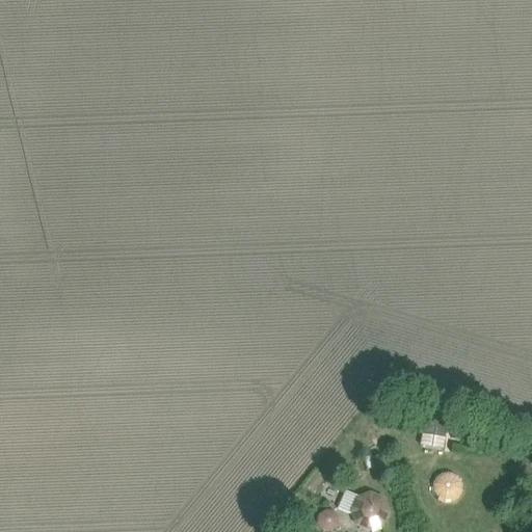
[(423,434),(444,437),(447,422),(425,419),(423,434)]
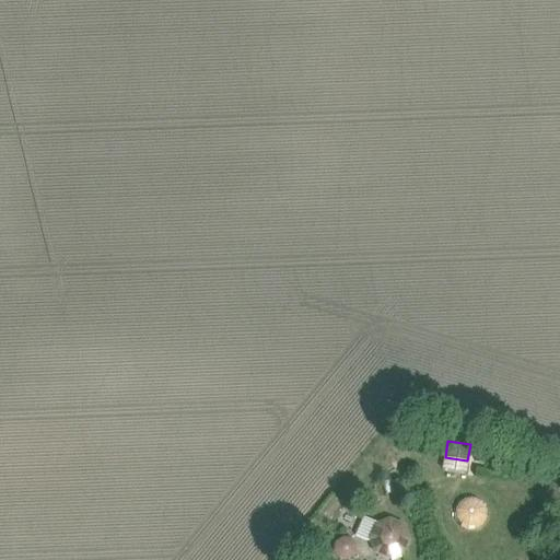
[(392,480),(384,483),(387,494),(395,492),(392,480)]
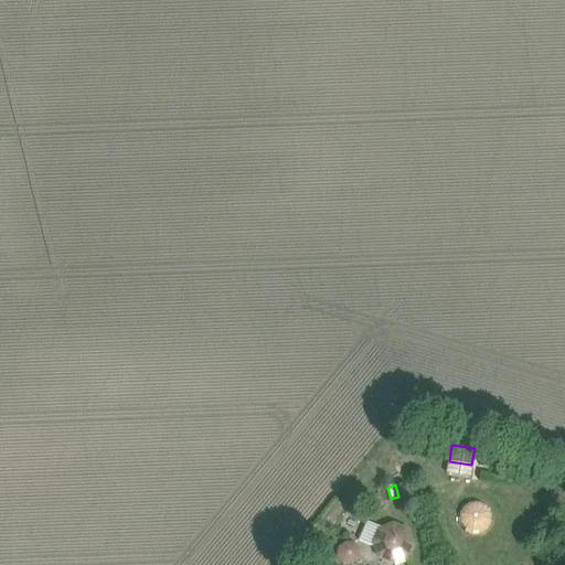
[(483,533),(487,531),(489,529),(491,525),(492,521),(492,516),(491,512),(489,509),(487,505),(483,503),(479,501),(475,501),(470,501),(468,502),(465,504),(461,508),(459,511),(458,515),(458,520),(459,524),(460,528),(464,531),(467,533),(471,535),(476,535),(479,534),(483,533)]
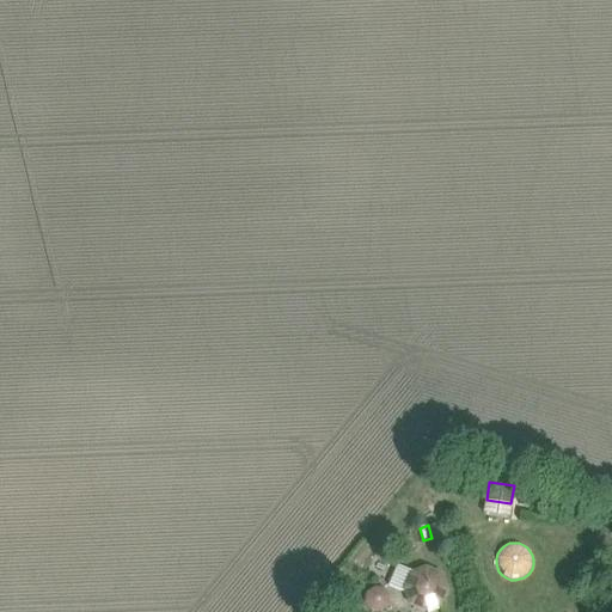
[(397,567),(389,586),(403,593),(404,589),(410,605),(424,611),(440,605),(446,591),(440,575),(426,569),(410,575),(411,573),(397,567)]
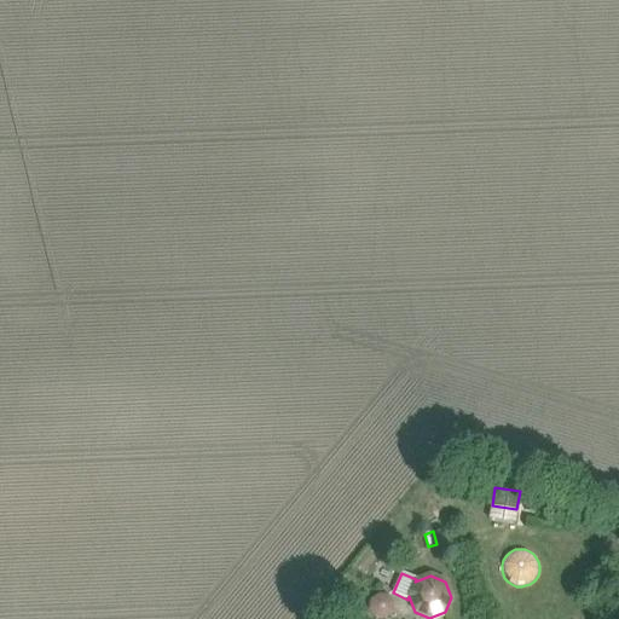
[(371,601),(370,611),(375,618),(383,618),(392,614),(393,605),(388,597),(379,596),(371,601)]
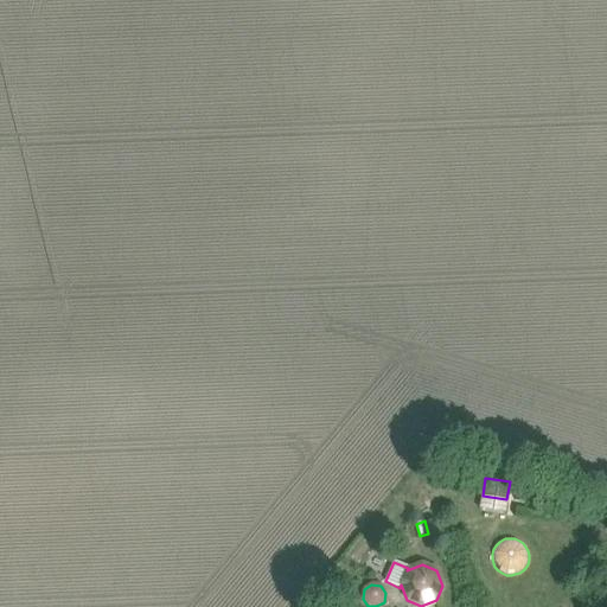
All buildings are outlined.
